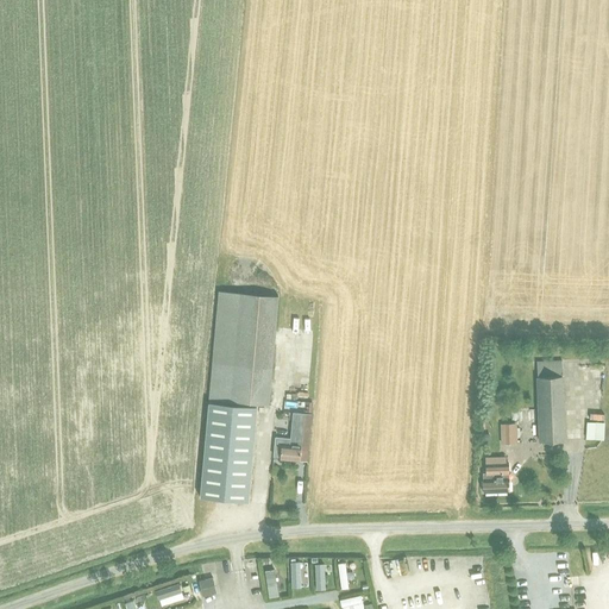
[(218,292),(208,400),(269,405),(278,297),(218,292)]
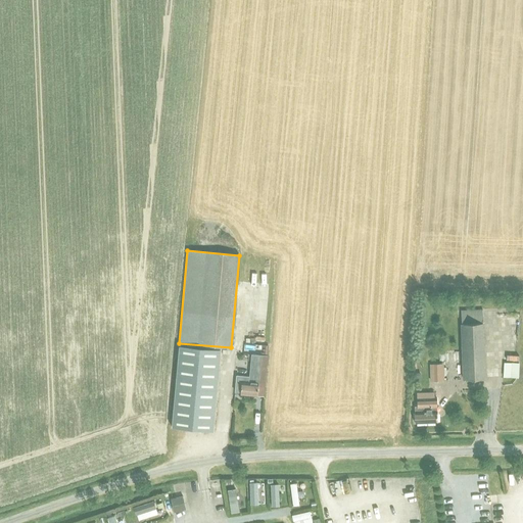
[(485,379),(483,316),(482,308),(461,310),(463,380),(485,379)]
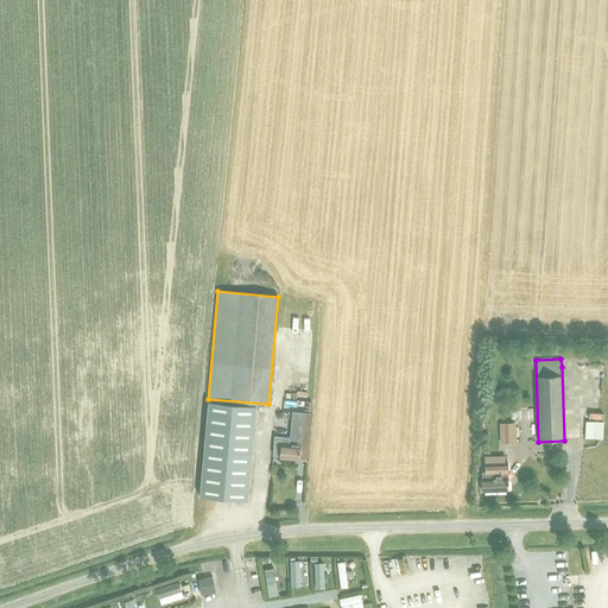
[(208,403),(201,496),(247,501),(255,406),(208,403)]
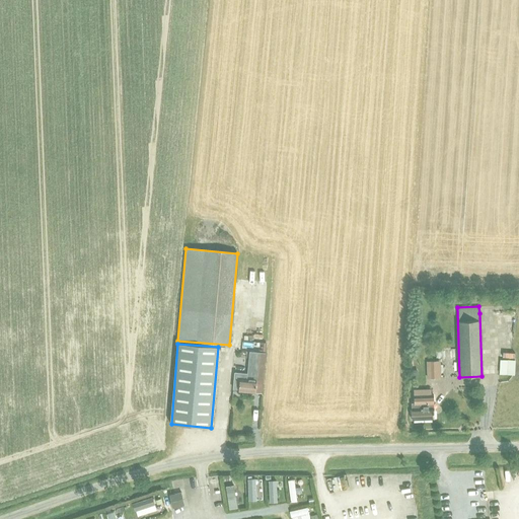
[(234,379),(233,388),(238,389),(238,391),(262,393),(263,383),(266,353),(248,352),(247,373),(234,372),(234,379)]
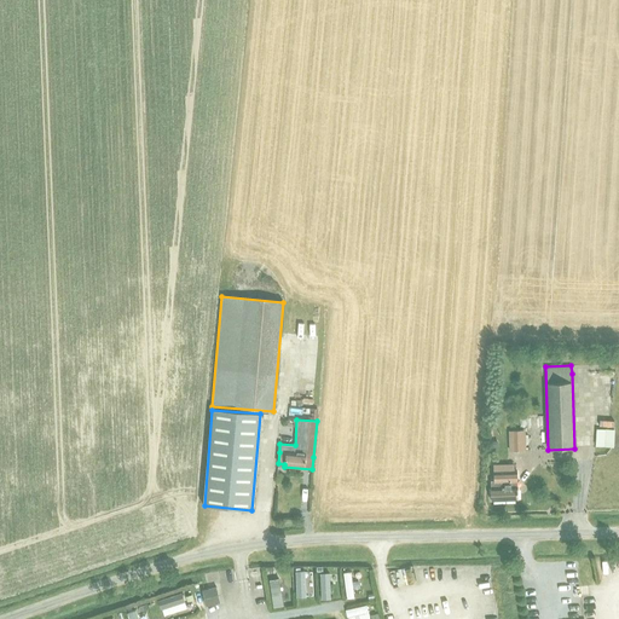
[(491,501),(518,499),(516,470),(514,470),(514,462),(493,463),(493,480),(490,480),(491,501)]
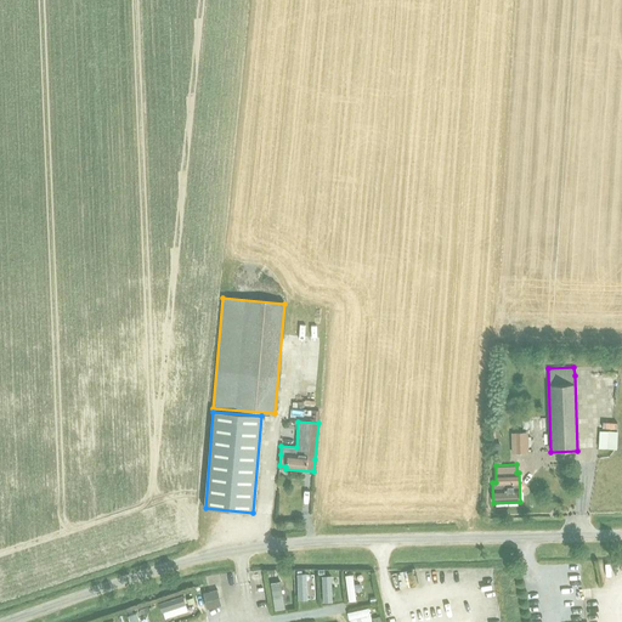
[(205,608),(220,604),(218,591),(203,593),(205,608)]
